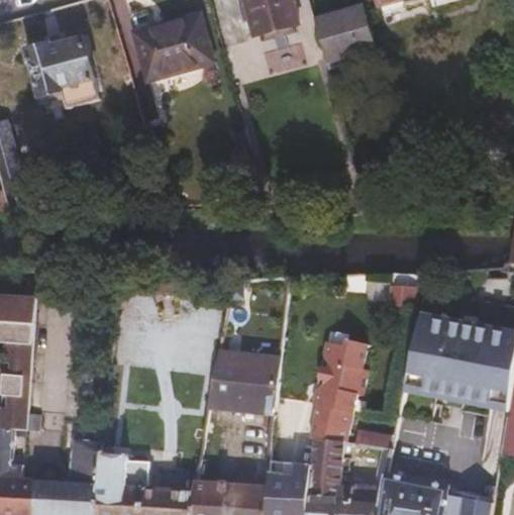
[(246,0),(255,34),(299,23),(292,0),(246,0)]
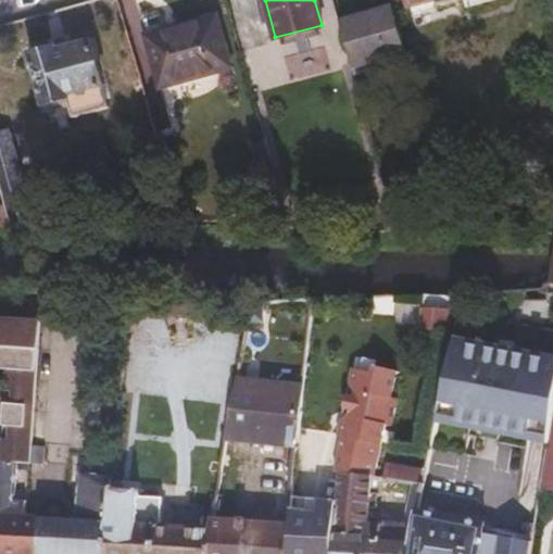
[(337,17),(341,30),(353,70),(405,55),(390,2),(337,17)]
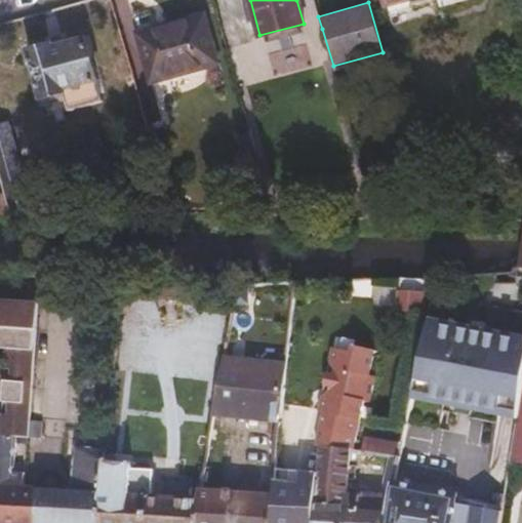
[(134,32),(149,81),(215,62),(201,12),(134,32)]
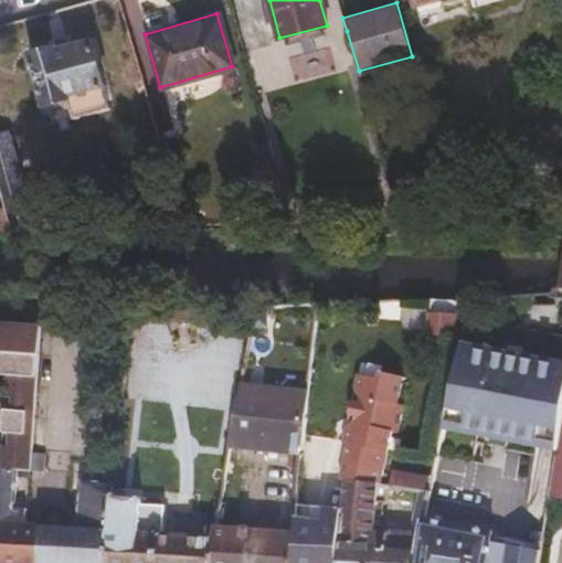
[(27,54),(41,105),(43,104),(44,108),(67,103),(72,118),(108,109),(89,41),(55,50),(54,46),(27,54)]
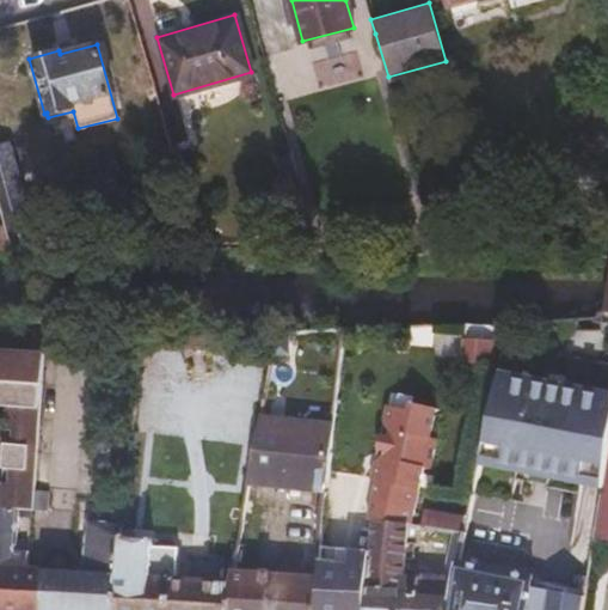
[(200,107),(252,92),(249,79),(195,92),(200,107)]
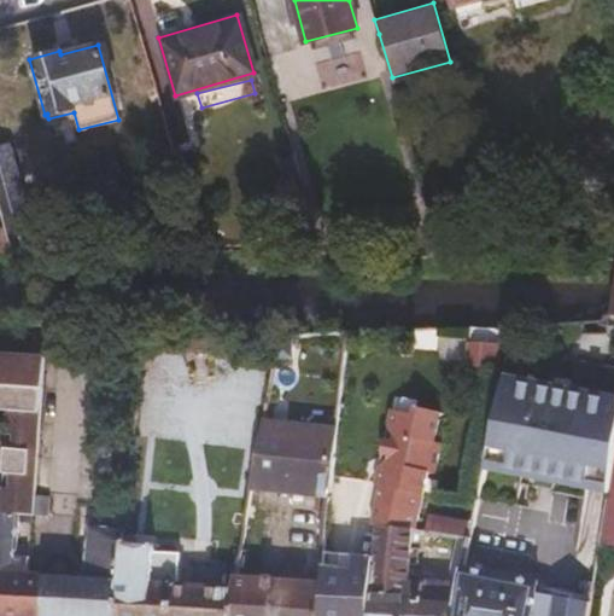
[(0,207),(5,224),(28,216),(7,143),(0,144),(0,207)]
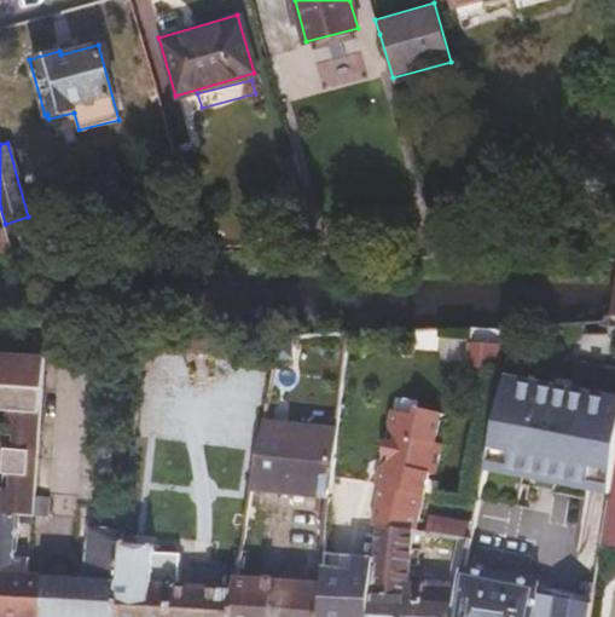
[(312,243),(301,202),(280,208),(286,225),(291,224),(297,246),(312,243)]
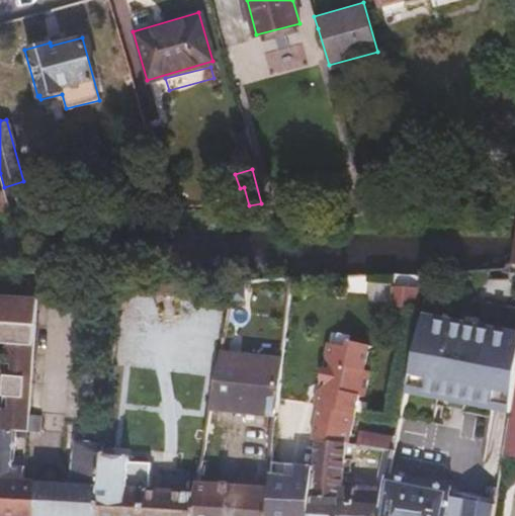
[(9,204),(30,205),(23,181),(4,187),(9,204)]
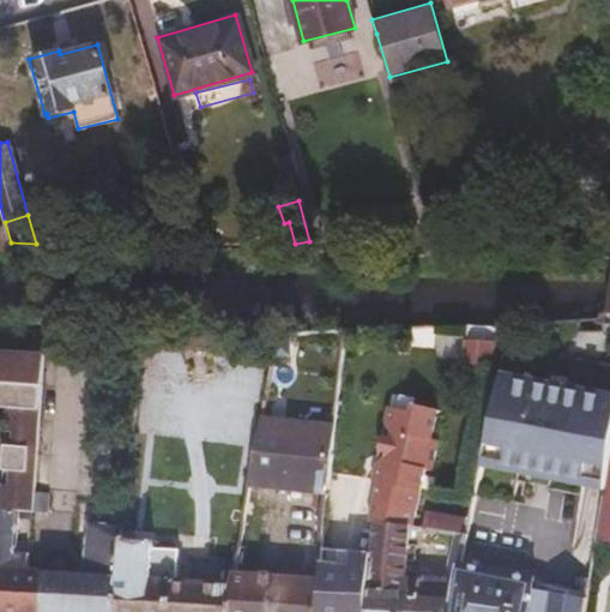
[(434,237),(429,221),(411,226),(416,241),(434,237)]
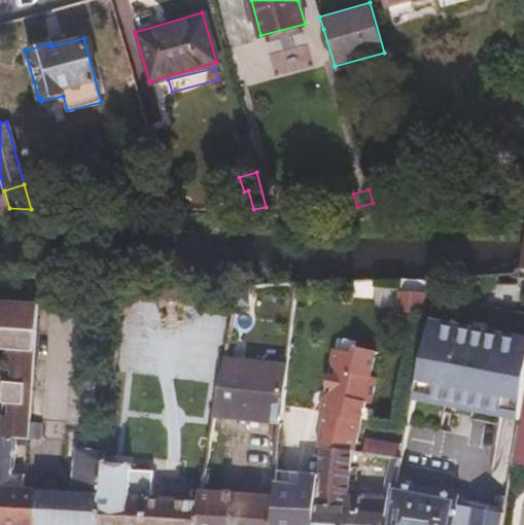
[(0,207),(9,208),(4,190),(0,191),(0,207)]
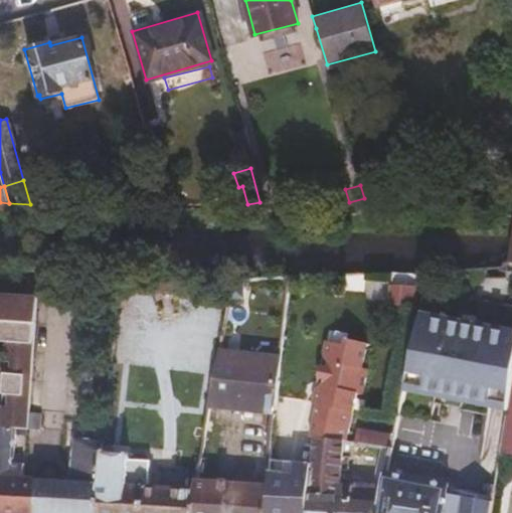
[(364,198),(349,202),(352,212),(367,212),(364,198)]
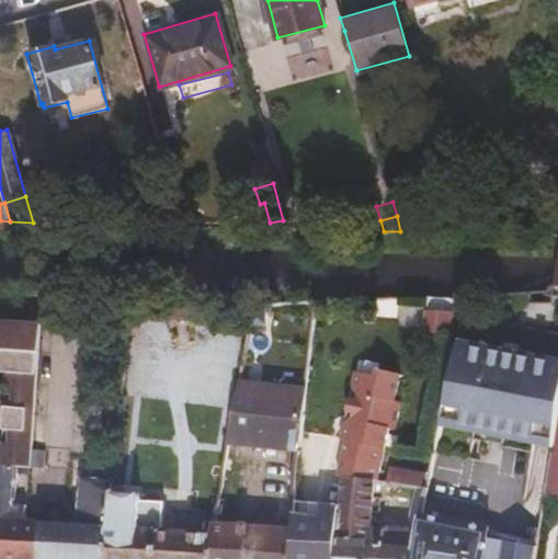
[(331,456),(296,453),(296,454),(295,460),(295,469),(326,472),(322,516),(289,513),(289,518),(288,526),(288,535),(287,558),(334,558),(339,509),(342,478),(343,476),(372,479),(396,342),(386,341),(389,324),(355,319),(331,456)]
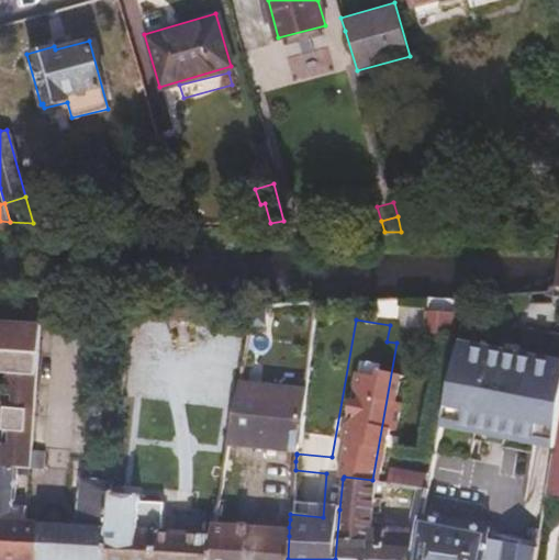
[(29,467),(38,323),(0,321),(0,370),(4,371),(3,392),(11,392),(10,406),(2,406),(0,429),(9,430),(8,443),(0,441),(0,465),(15,466),(29,467)]
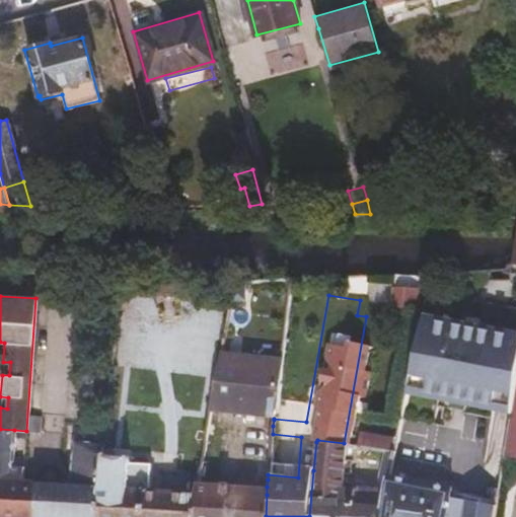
[(421,312),(420,320),(448,326),(450,318),(421,312)]
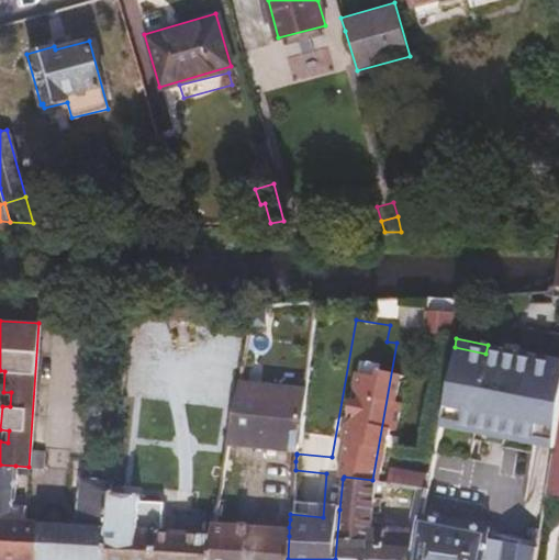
[(536,436),(537,433),(556,437),(558,417),(558,369),(535,365),(537,356),(488,345),(485,354),(455,347),(440,413),(461,417),(460,420),(474,423),(472,432),(521,441),(523,434),(536,436)]
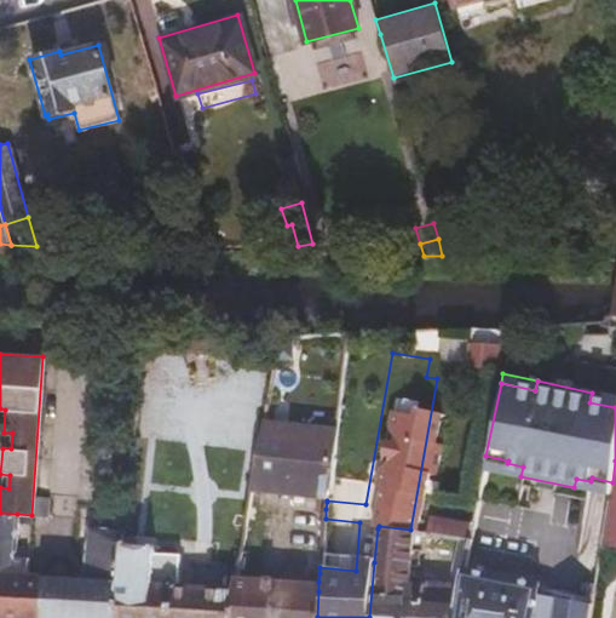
[(615,398),(592,393),(589,402),(615,407),(615,398)]
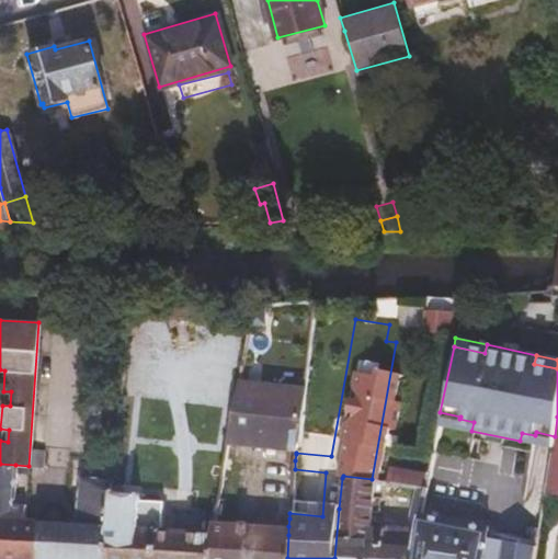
[(296,453),(303,383),(238,378),(226,442),(226,444),(287,449),(286,459),(295,460),(296,454),(296,453)]
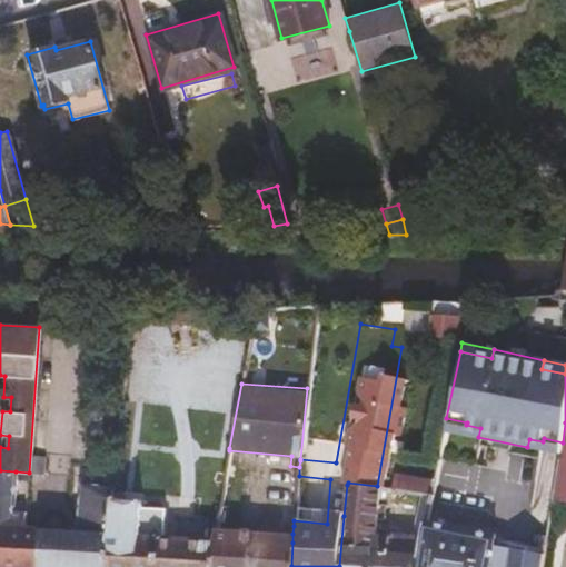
[(478,437),(480,428),(466,425),(467,423),(446,418),(444,429),(478,437)]
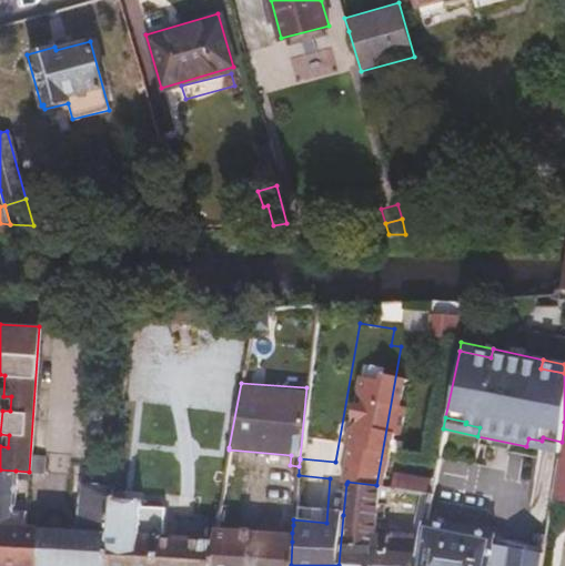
[(564,422),(562,442),(560,454),(557,472),(553,498),(564,499),(564,422)]
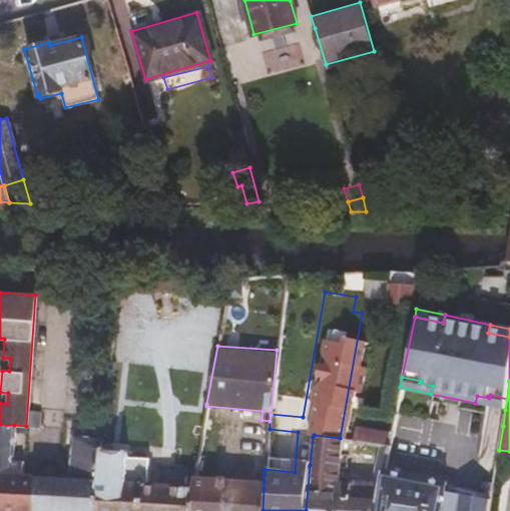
[(505,410),(507,399),(490,395),(489,398),(477,396),(475,403),(505,410)]
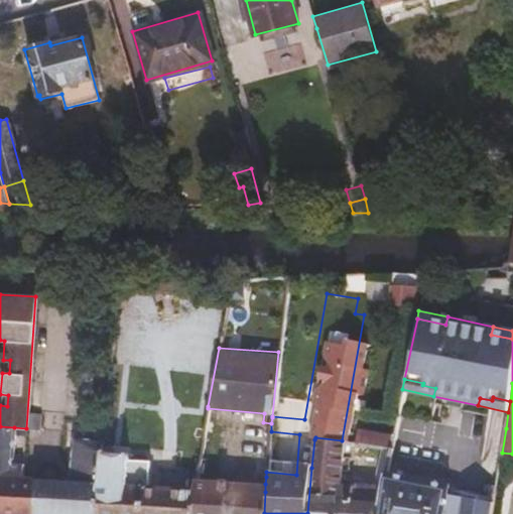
[(208,408),(208,406),(194,404),(189,425),(186,424),(179,465),(196,468),(199,454),(203,432),(208,408)]
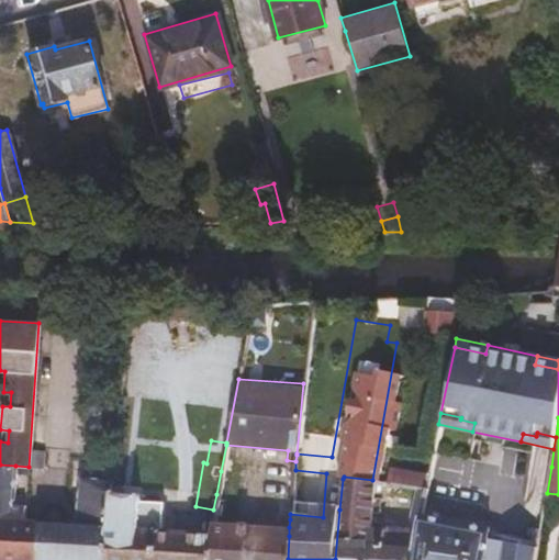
[(12,505),(15,466),(0,465),(0,518),(11,519),(12,505)]
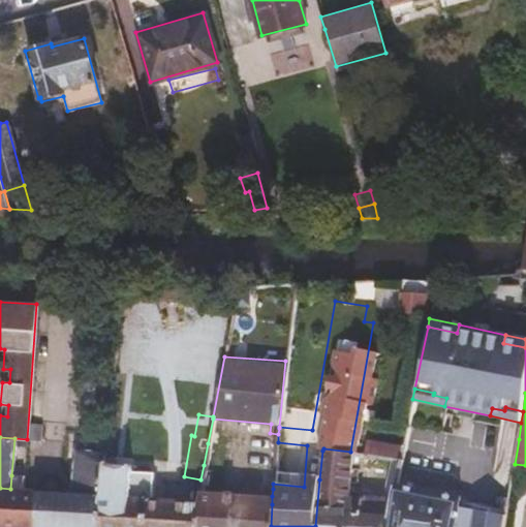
[(217,445),(208,443),(204,465),(213,467),(217,445)]
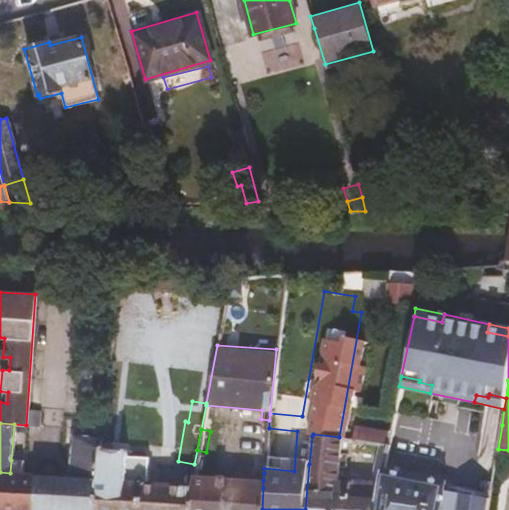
[(92,509),(100,449),(101,437),(73,433),(69,473),(60,473),(59,464),(56,460),(36,459),(33,463),(32,472),(21,471),(21,474),(35,475),(33,509),(92,509)]
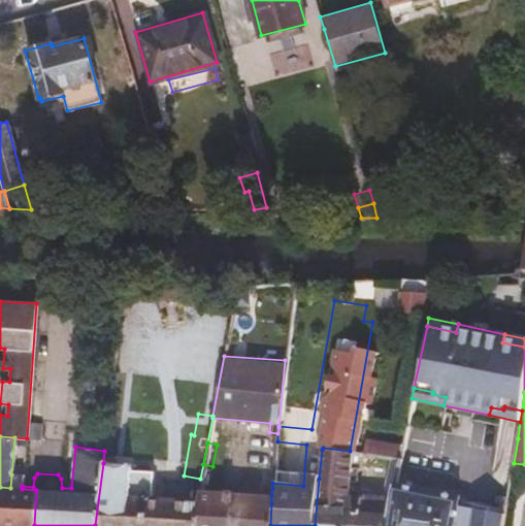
[(398,468),(400,457),(351,451),(350,451),(323,448),(322,450),(319,479),(315,525),(389,525),(394,497),(364,494),(363,496),(351,495),(351,461),(398,468)]
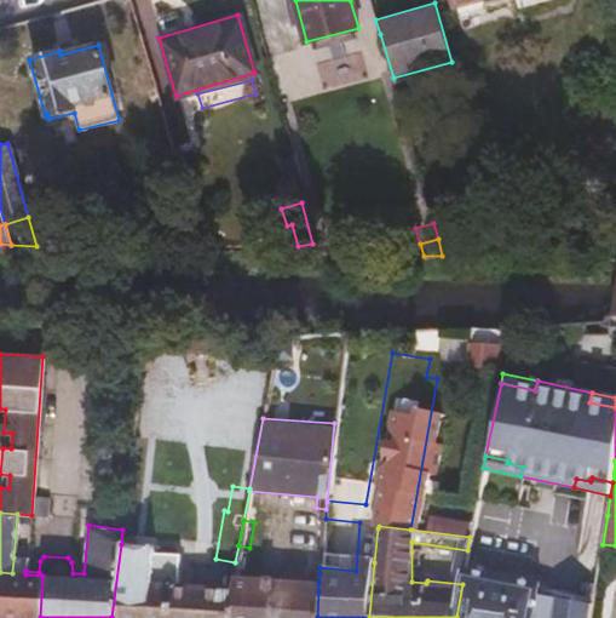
[(153,545),(121,544),(111,617),(226,617),(231,588),(178,584),(179,553),(154,550),(153,545)]
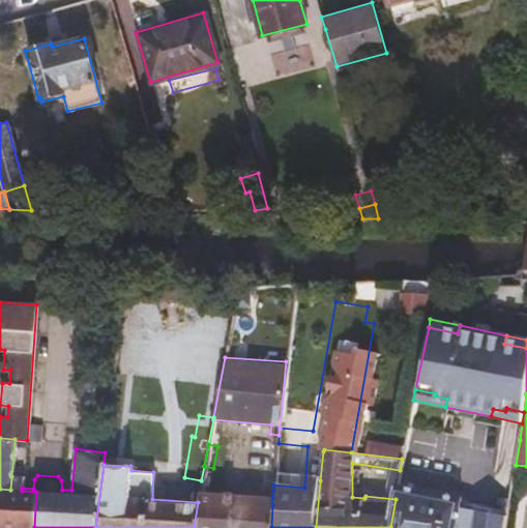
[(259,490),(273,490),(273,485),(275,468),(260,467),(259,490)]
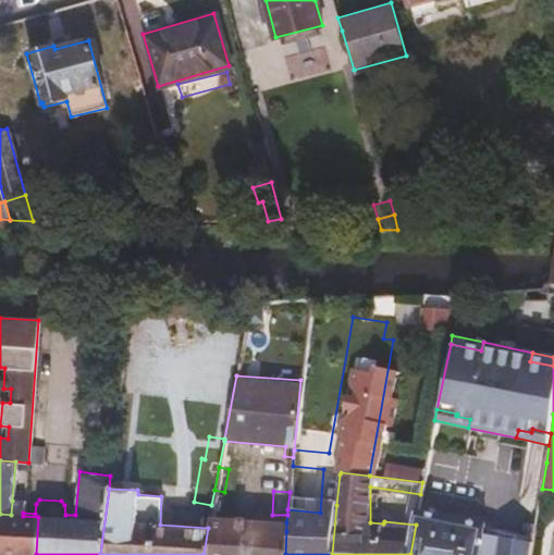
[(23,516),(23,513),(24,502),(12,501),(11,515),(0,514),(0,554),(36,554),(38,517),(23,516)]
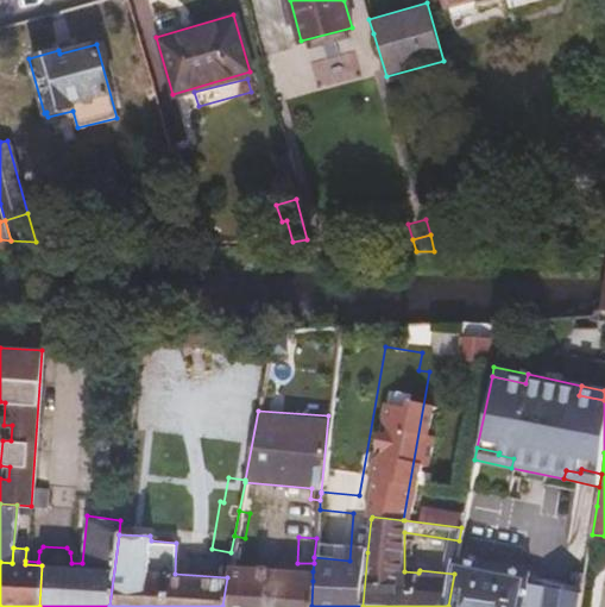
[(454,574),(448,606),(522,606),(528,586),(530,573),(473,561),(457,557),(454,574)]
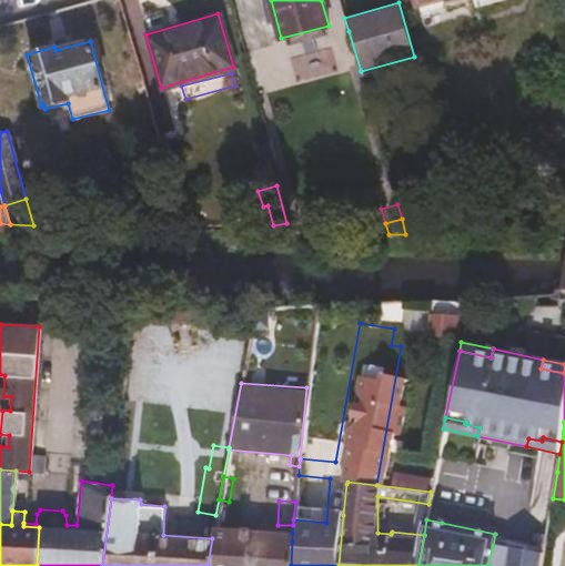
[(213,528),(212,538),(208,565),(291,565),(292,542),(292,533),(213,528)]
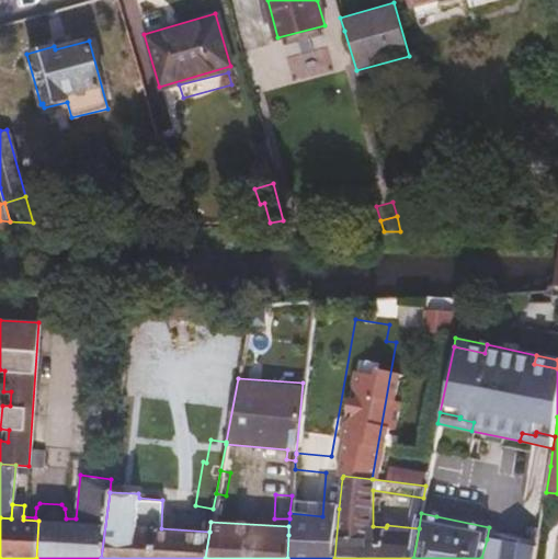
[(481,558),(511,558),(513,544),(487,539),(481,558)]
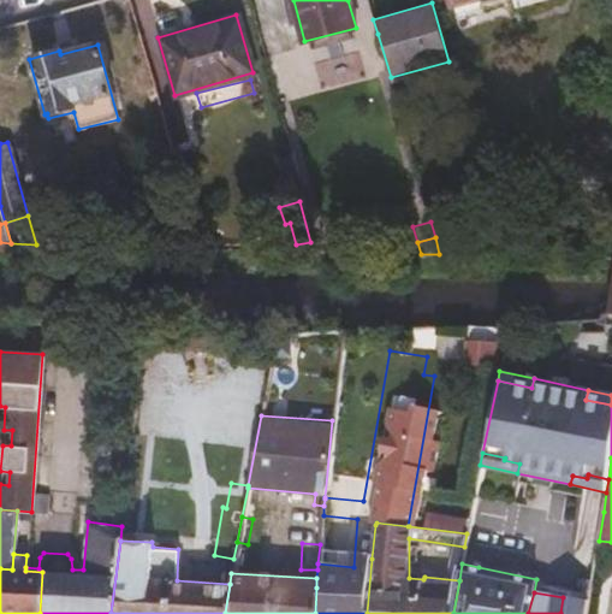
[(563,597),(560,613),(586,613),(588,601),(563,597)]
